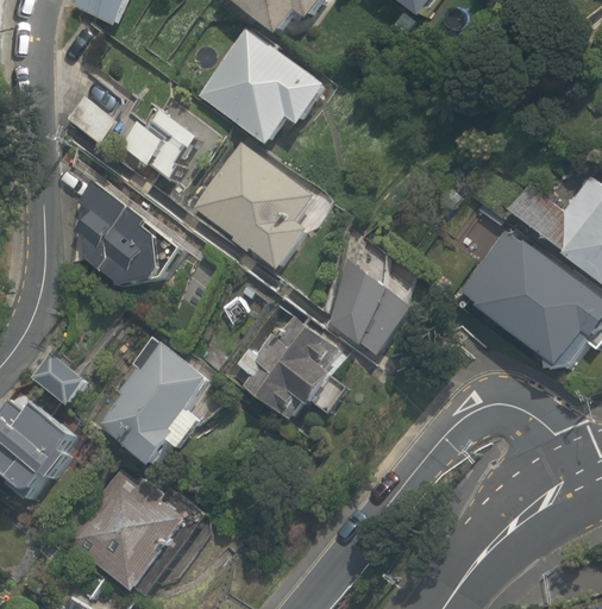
[(129,0),(75,0),(74,6),(117,26),(129,0)]
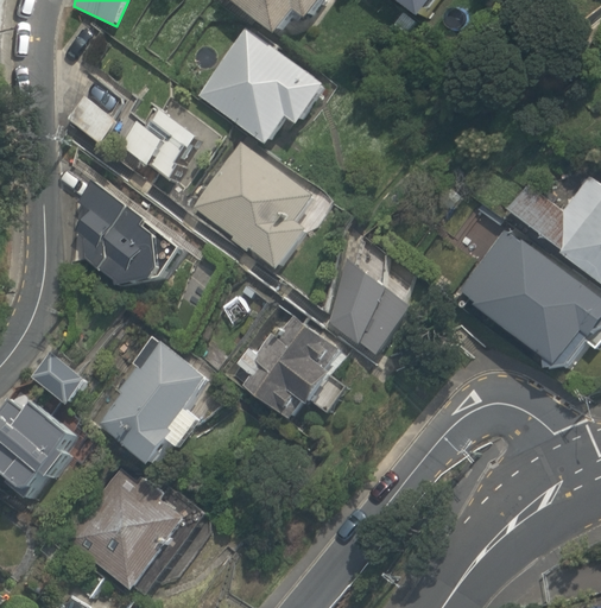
[(328,0),(229,0),(282,36),(298,13),(312,23),(328,0)]
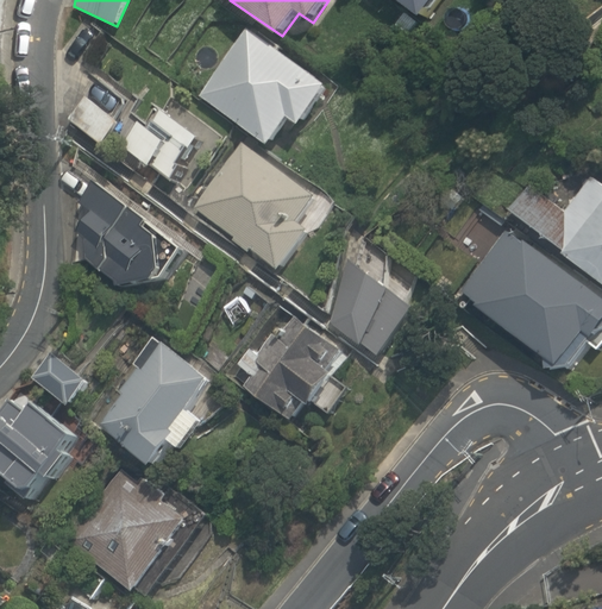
[(400,0),(428,20),(443,0),(400,0)]
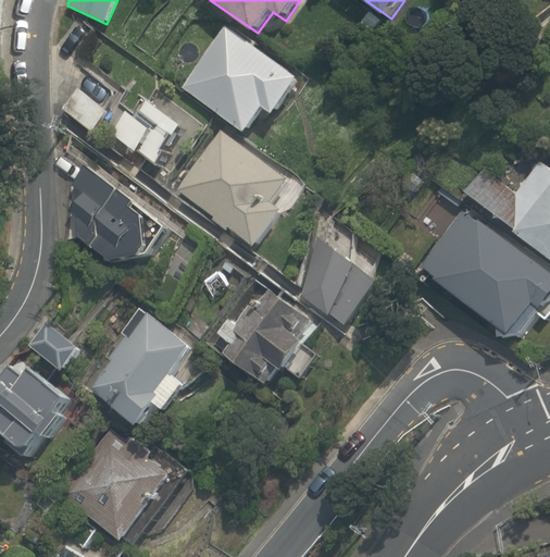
[(305,79),(224,26),(180,87),(249,135),(267,110),(279,118),(305,79)]
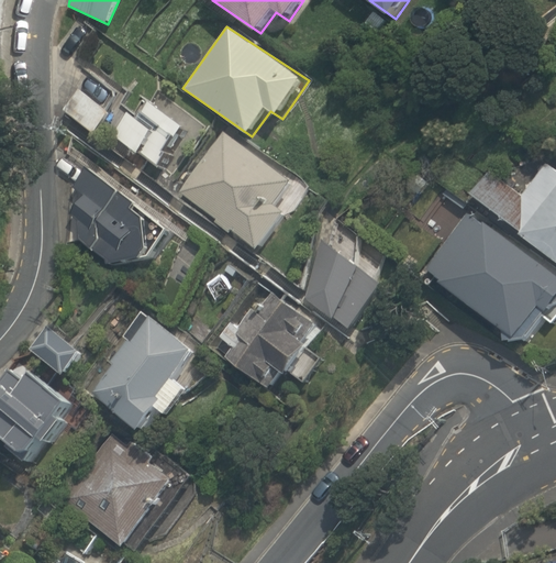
[(134,123),(129,130),(80,94),(65,113),(112,150),(117,144),(173,186),(203,145),(155,109),(141,128),(134,123)]
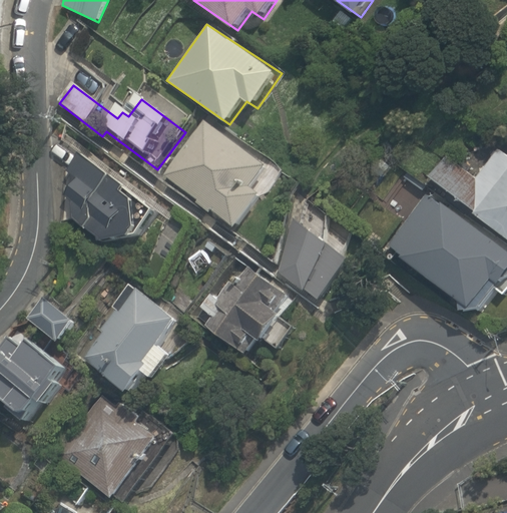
[(268,166),(200,119),(160,175),(239,229),(263,194),(254,187),(268,166)]
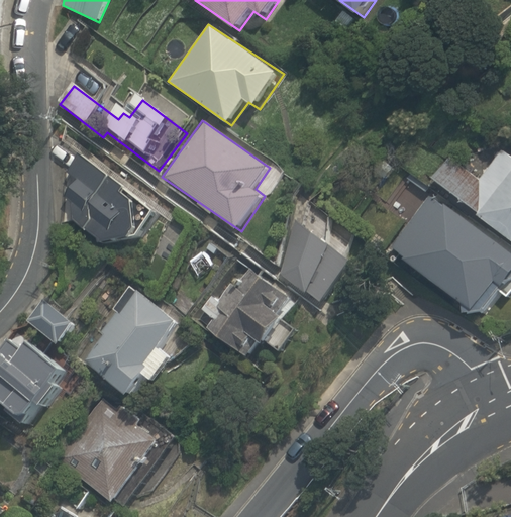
[(474,180),(442,157),(426,178),(510,240),(510,159),(497,148),(474,180)]
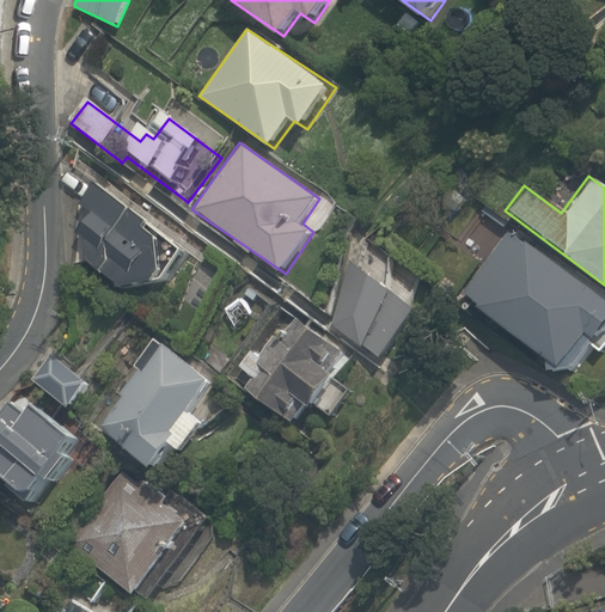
[(99,183),(81,204),(95,216),(80,234),(91,243),(93,263),(128,289),(166,287),(176,275),(170,242),(154,231),(160,222),(99,183)]
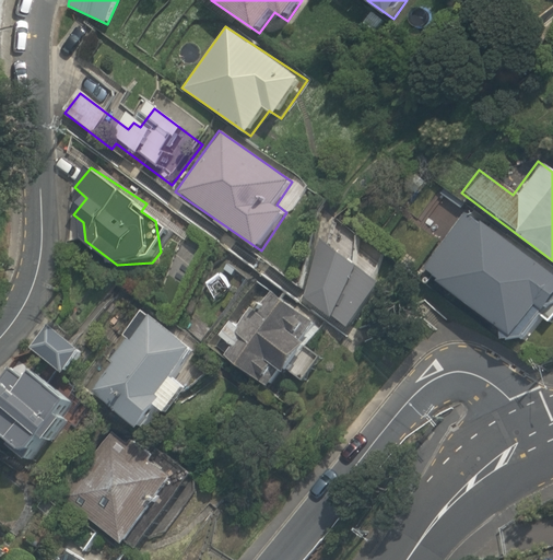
[(552,296),(552,276),(462,209),(423,269),(520,339),(552,296)]
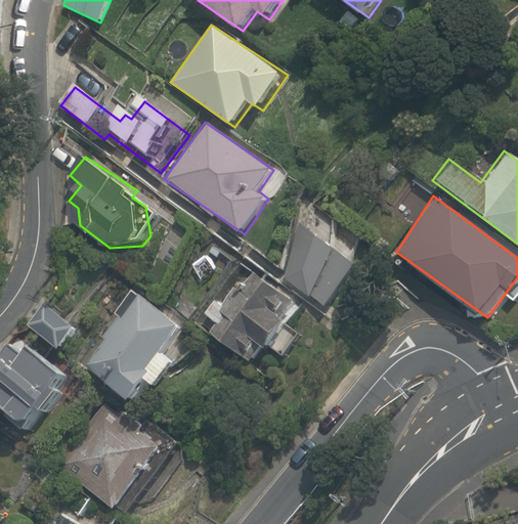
[(295,217),(281,269),(327,302),(355,257),(295,217)]
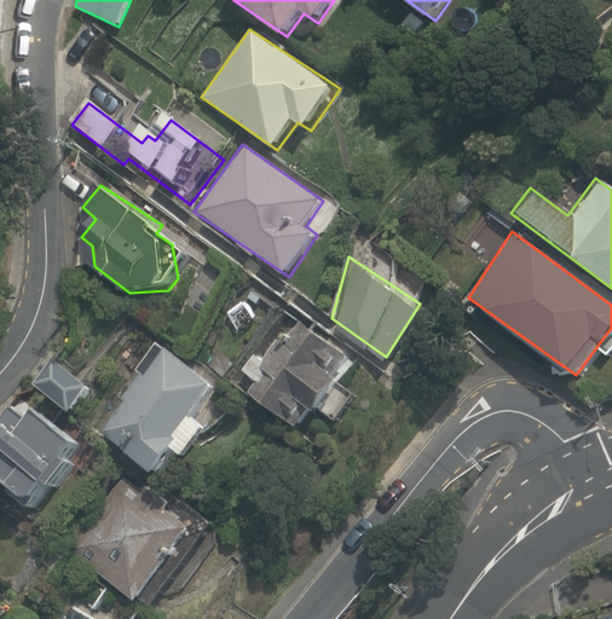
[(265,386),(258,397),(301,427),(317,404),(332,415),(353,382),(342,375),(356,357),(307,324),(275,370),(259,358),(248,375),(265,386)]
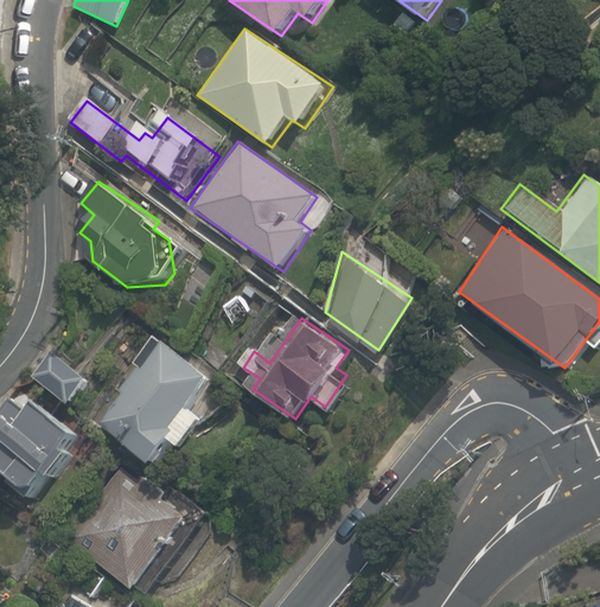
[(212,382),(158,342),(96,425),(158,470),(176,445),(186,453),(209,423),(191,410),(212,382)]
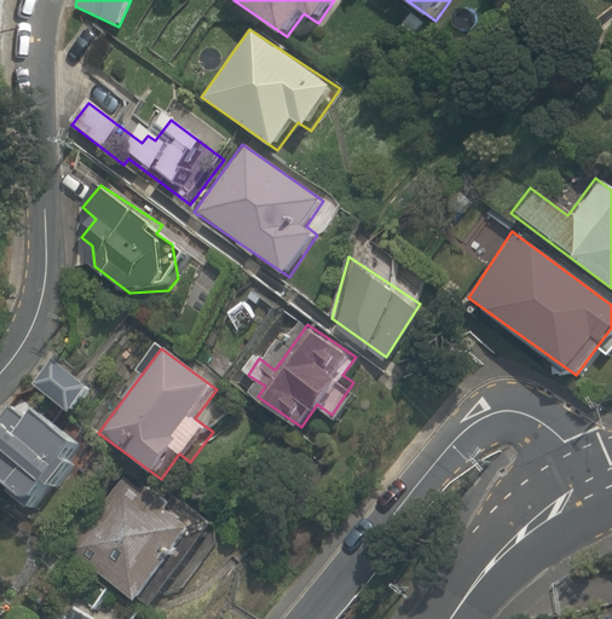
[(56,360),(35,387),(81,415),(99,391),(56,360)]
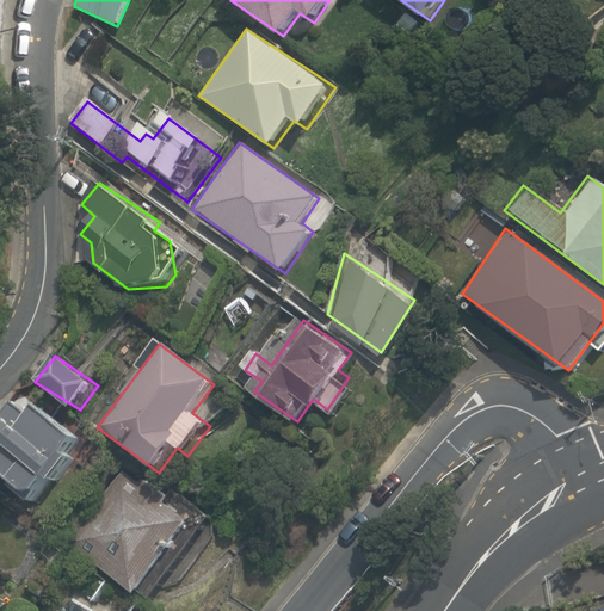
[(12,402),(0,418),(0,468),(42,499),(56,481),(62,486),(81,461),(74,455),(84,443),(35,406),(29,414),(12,402)]
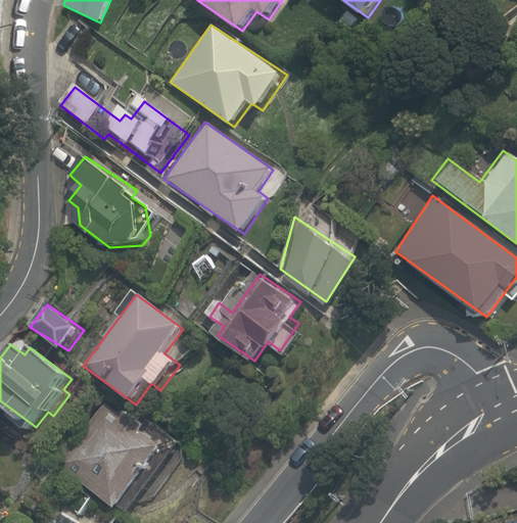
[(160,443),(99,399),(55,461),(115,505),(160,443)]
